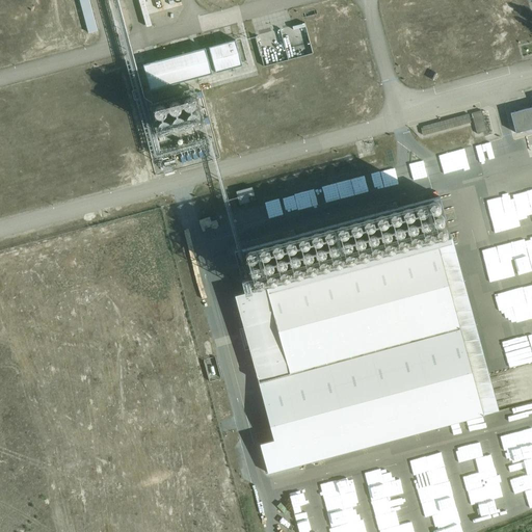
[(390,0),(391,10),(406,9),(405,3),(413,2),(413,0),(390,0)]
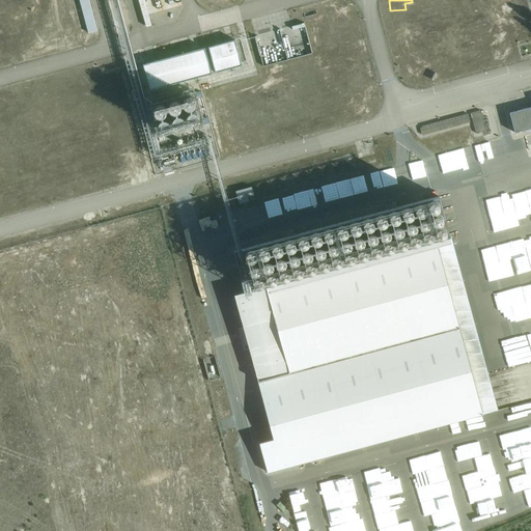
[(216,73),(242,65),(234,39),(208,47),(216,73)]
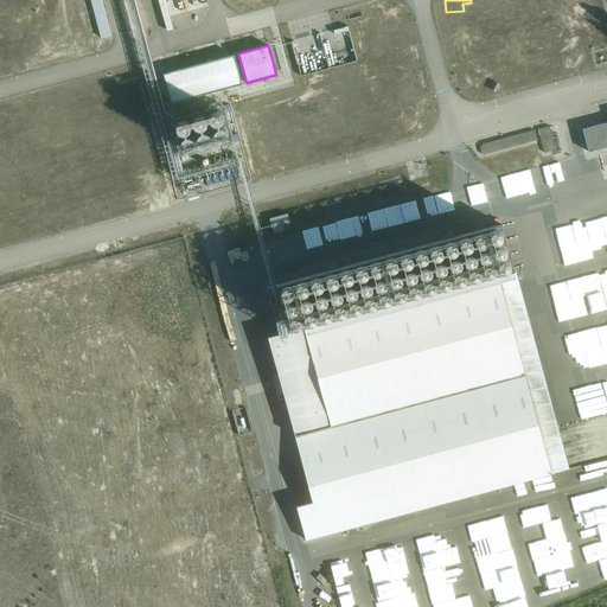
[(345,45),(333,48),(337,61),(349,57),(345,45)]
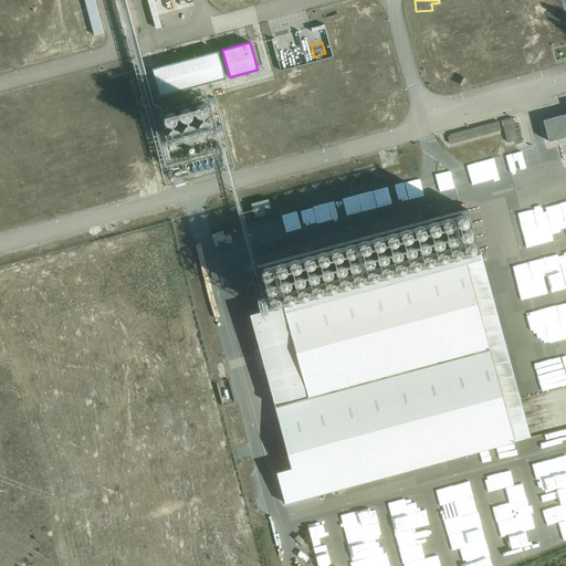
[(160,96),(226,77),(218,51),(153,69),(160,96)]
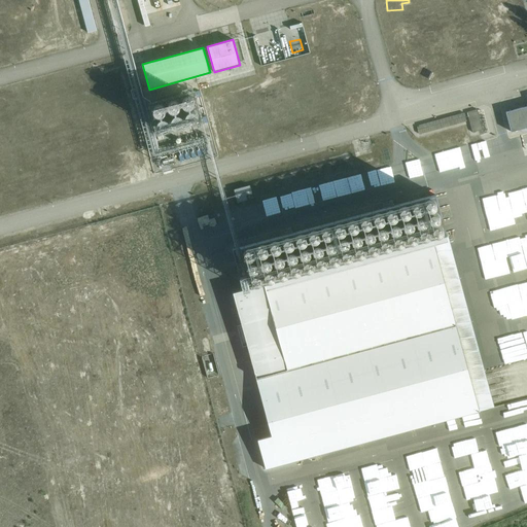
[(511,132),(526,127),(526,95),(526,97),(526,105),(505,111),(511,132)]
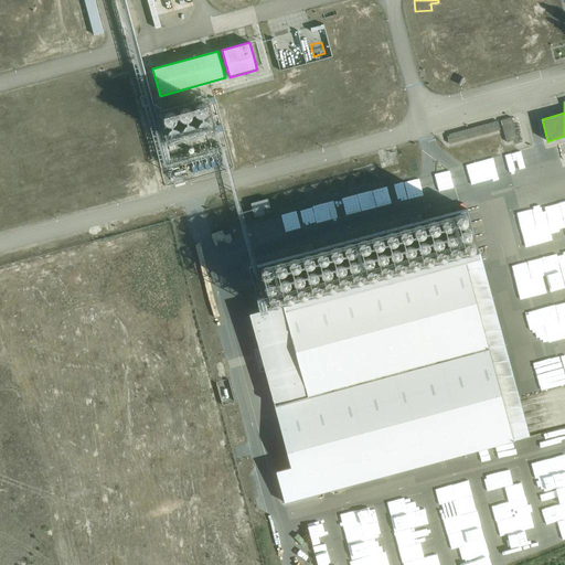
[(505,141),(516,138),(511,117),(500,120),(505,141)]
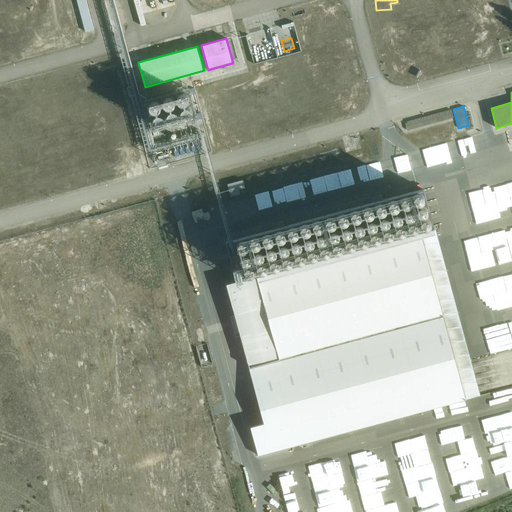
[(406,131),(453,118),(451,109),(404,122),(406,131)]
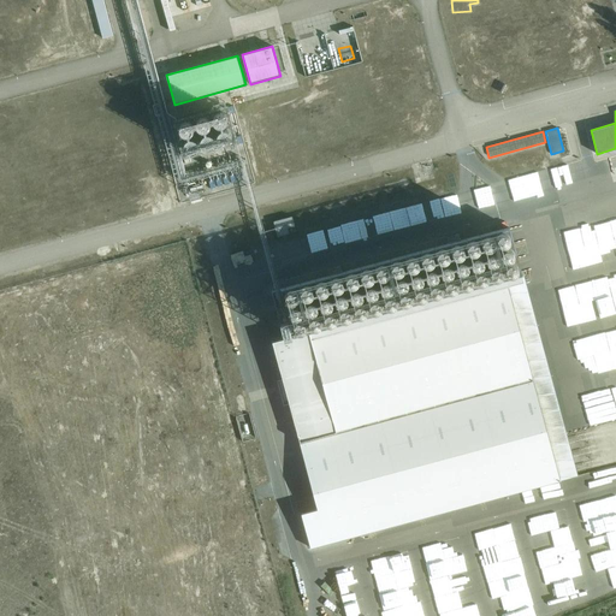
[(516,191),(564,181),(560,161),(511,172),(516,191)]
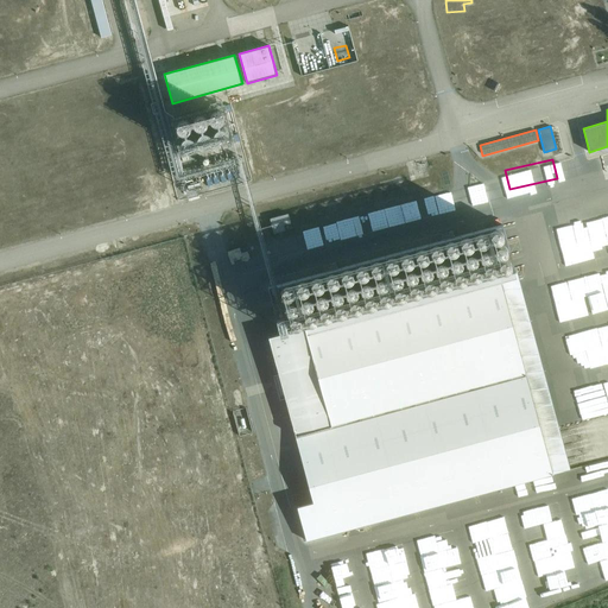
[(437,188),(420,191),(424,209),(441,206),(437,188)]
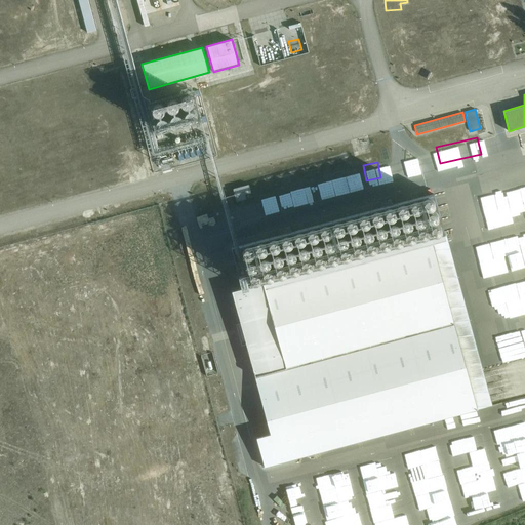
[(362,166),(348,168),(349,178),(364,176),(362,166)]
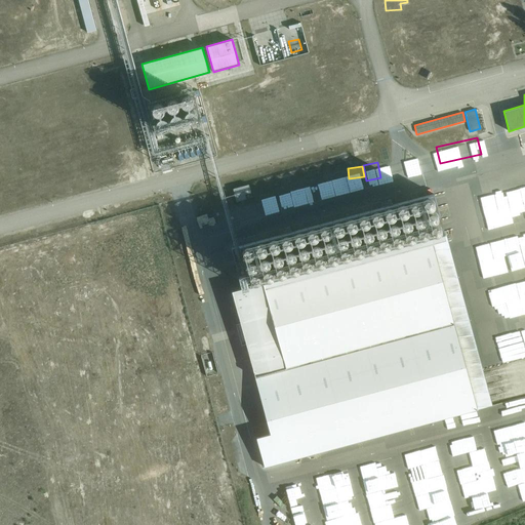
[(292,184),(279,187),(282,201),(295,198),(292,184)]
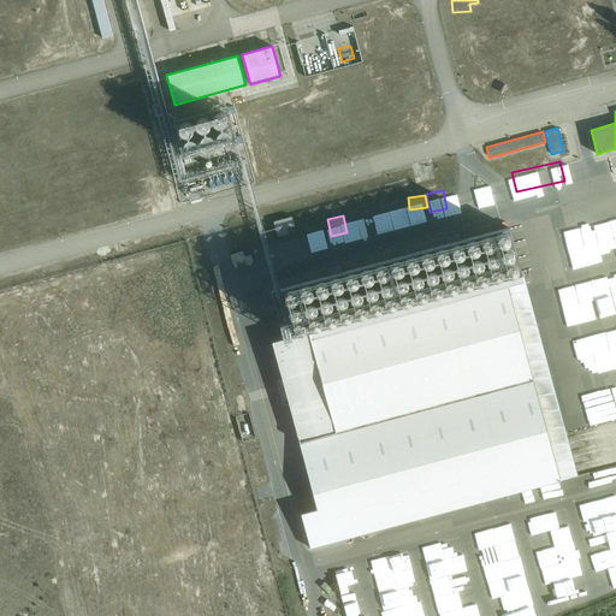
[(277,236),(289,234),(288,227),(294,226),(291,217),(273,221),(277,236)]
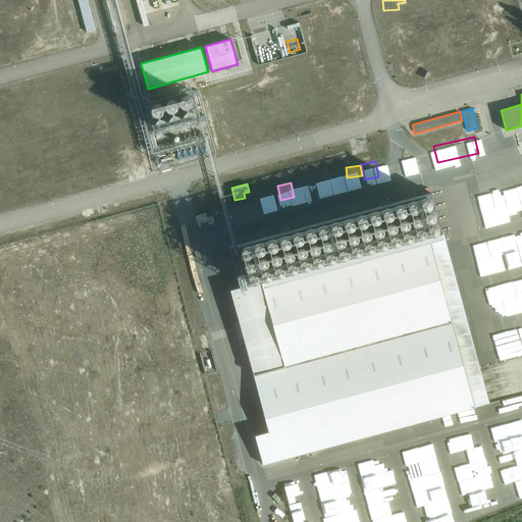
[(521,217),(521,184),(509,187),(515,219),(521,217)]
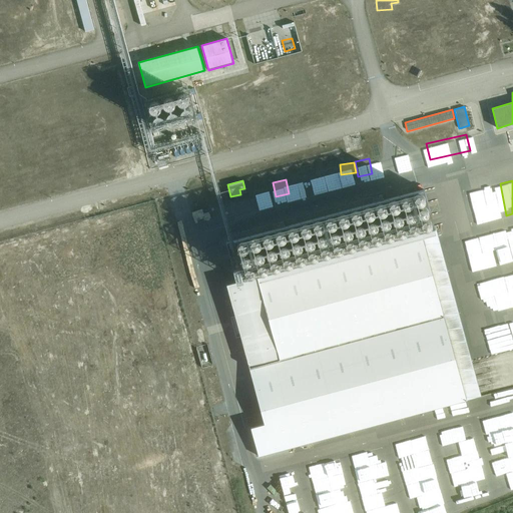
[(272,183),(257,187),(261,202),(275,199),(272,183)]
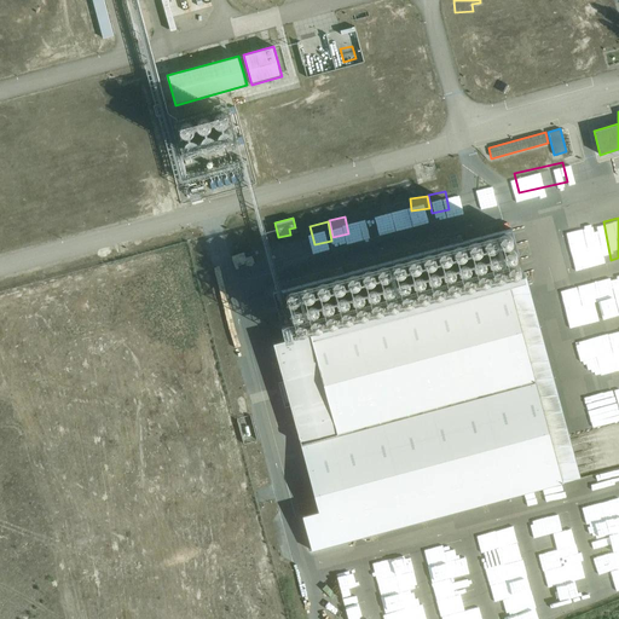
[(312,549),(562,482),(509,287),(525,282),(512,230),(282,291),(295,337),(273,343),(319,512),(304,515),(312,549)]
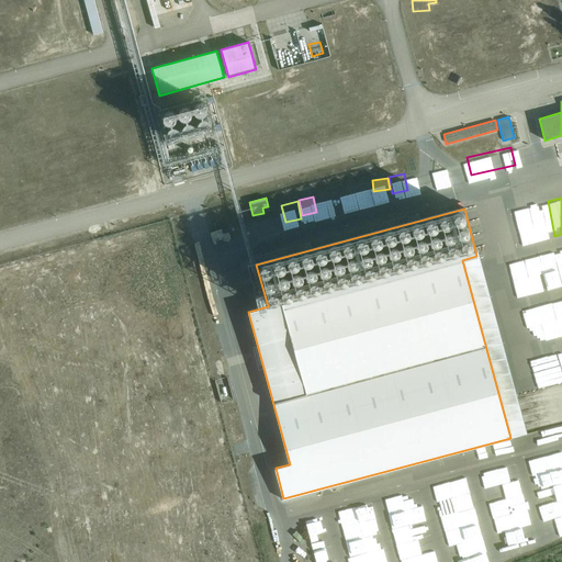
[(530,426),(519,429),(520,434),(536,430),(532,416),(528,417),(530,426)]
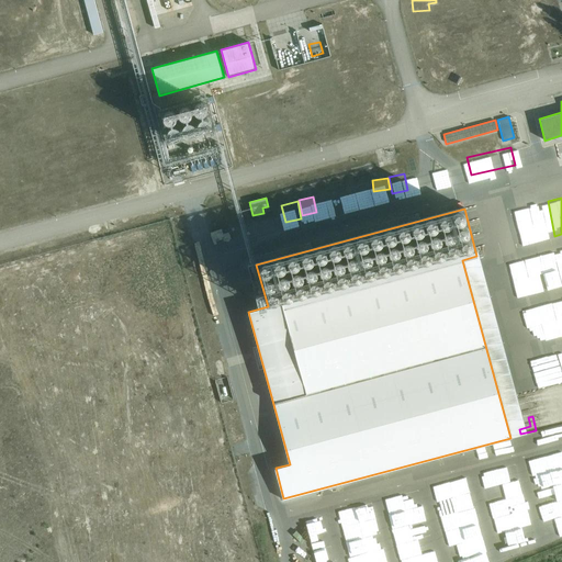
[(561,448),(536,454),(557,537),(561,535),(561,448)]
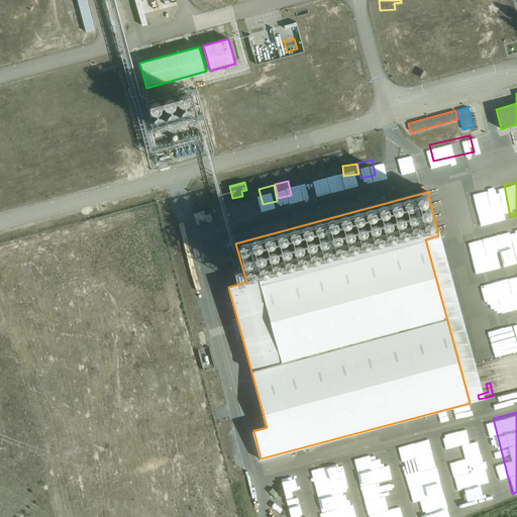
[(479,423),(448,432),(451,446),(460,443),(468,471),(460,474),(469,502),(472,501),(475,510),(501,503),(494,479),(480,483),(477,470),(492,466),(488,451),(479,453),(475,440),(470,441),(469,436),(482,432),(479,423)]
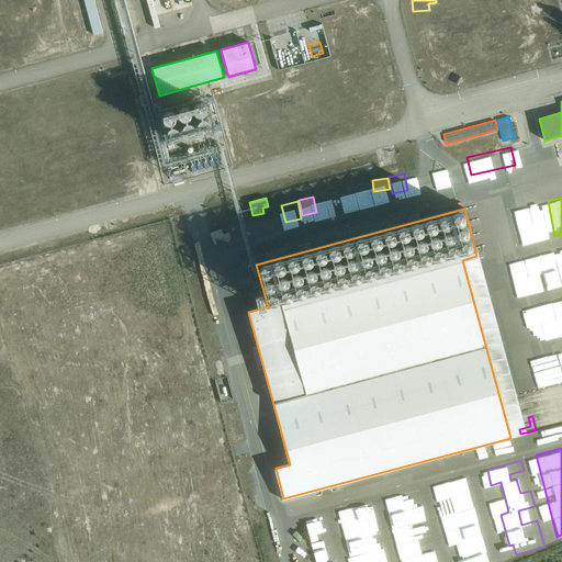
[(467,553),(493,549),(487,517),(481,518),(478,505),(482,504),(476,473),(447,479),(449,489),(442,490),(445,497),(447,497),(456,542),(464,540),(467,553)]
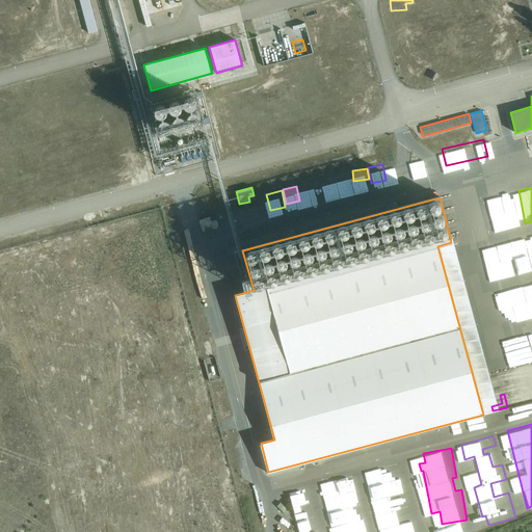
[(423,531),(420,519),(417,504),(408,505),(405,490),(410,489),(404,460),(387,464),(391,479),(375,482),(382,512),(400,508),(403,523),(388,526),(389,531),(423,531)]
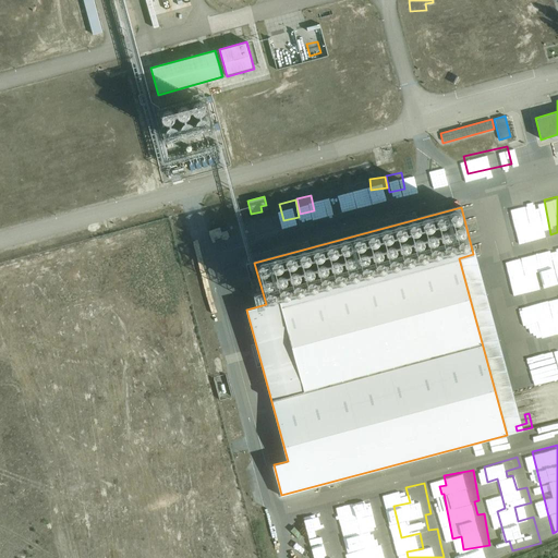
[(387,557),(392,556),(385,526),(377,528),(374,513),(380,511),(376,496),(341,505),(344,517),(350,516),(358,548),(370,546),(372,557),(387,557)]
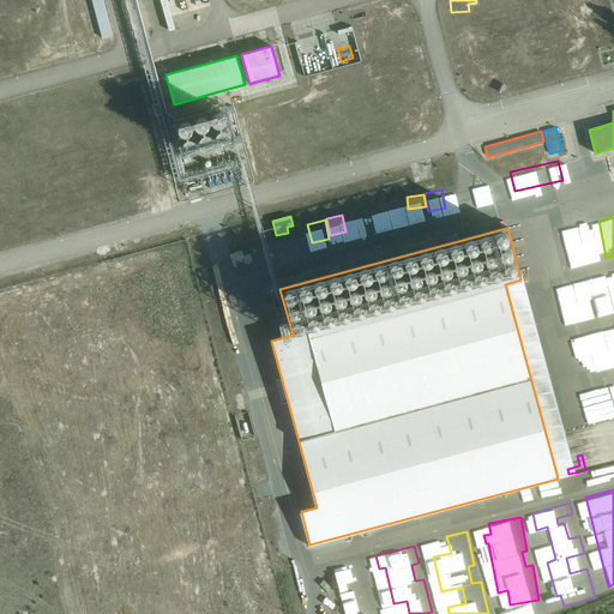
[(362,560),(343,565),(351,599),(371,593),(362,560)]
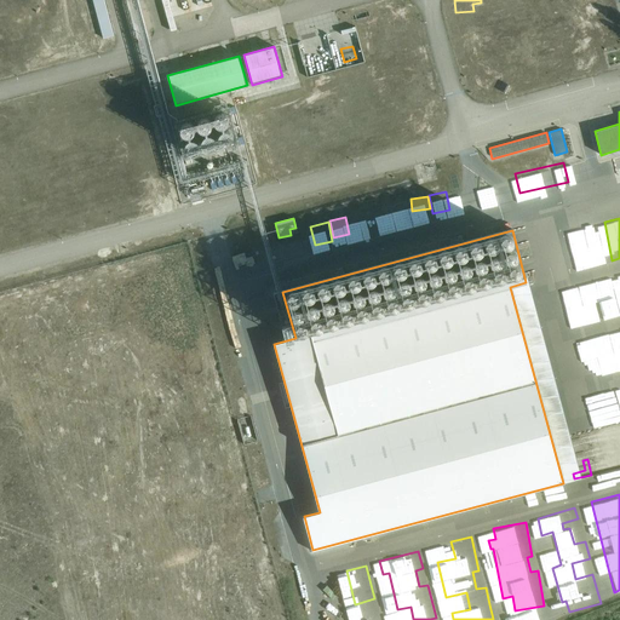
[(350,585),(336,586),(337,597),(351,595),(350,585)]
